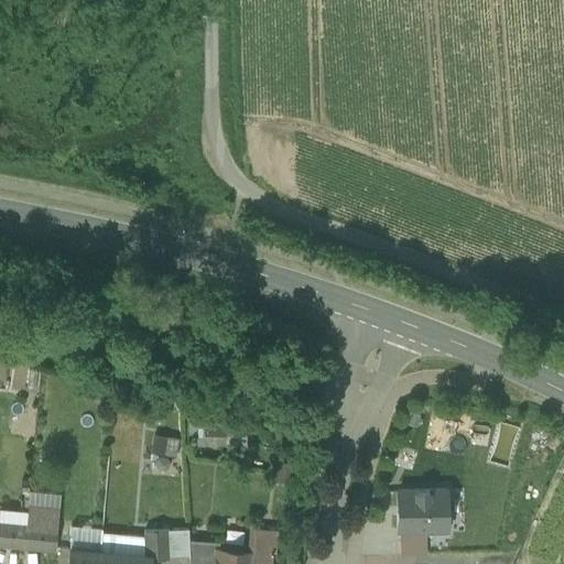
[(204,429),(209,429),(209,422),(186,418),(187,446),(204,445),(204,429)]
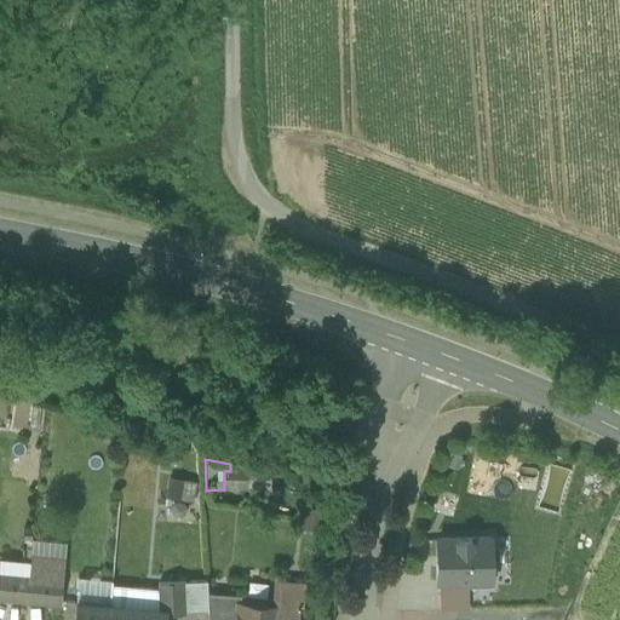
[(251,489),(250,474),(250,470),(230,471),(224,471),(224,489),(251,489)]
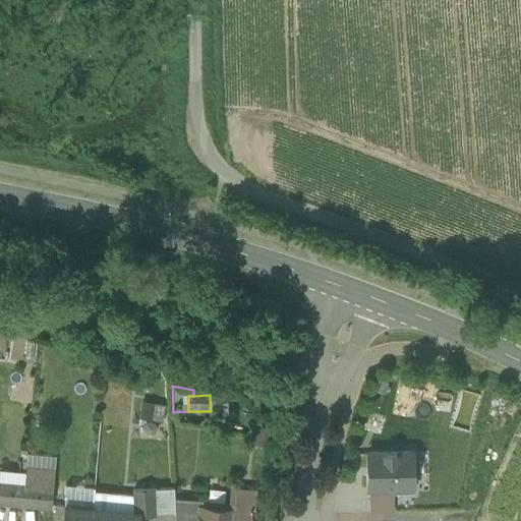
[(210,398),(211,411),(226,411),(226,398),(210,398)]
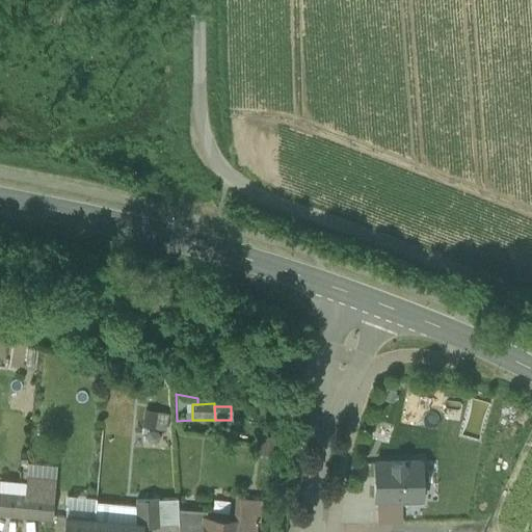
[(168,414),(143,409),(140,427),(165,432),(168,414)]
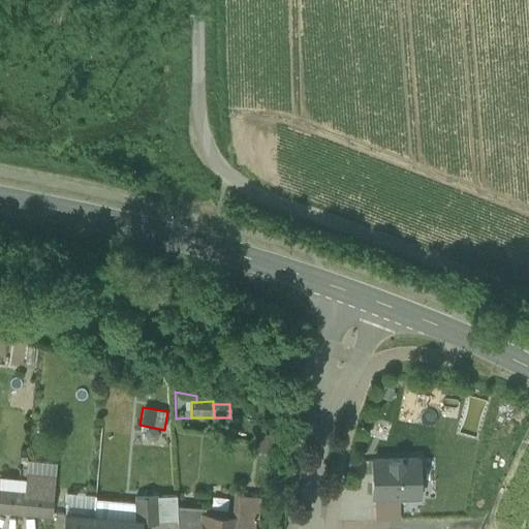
[(275,436),(256,432),(252,450),(271,455),(275,436)]
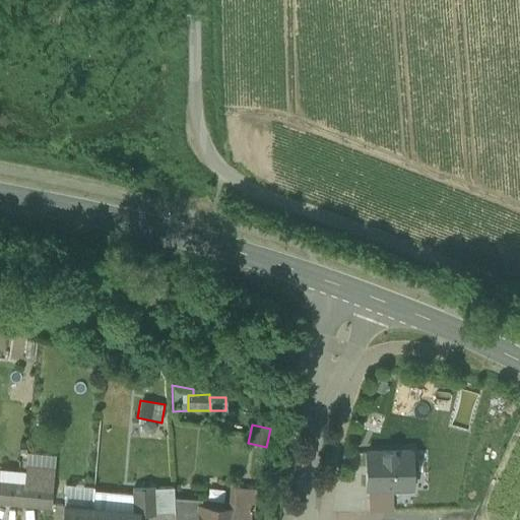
[(27,452),(26,463),(53,465),(54,455),(27,452)]
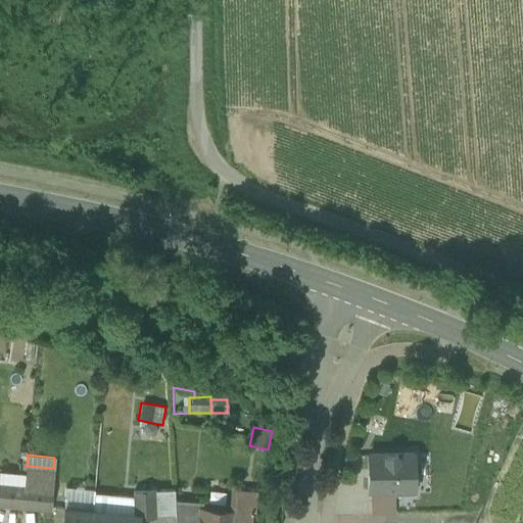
[(414,455),(368,456),(369,491),(370,491),(395,491),(395,495),(414,494),(414,455)]
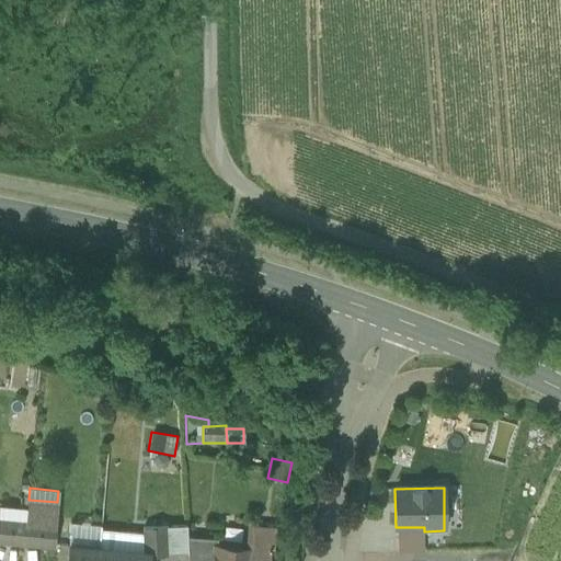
[(26,523),(55,525),(57,502),(29,500),(27,508),(26,523)]
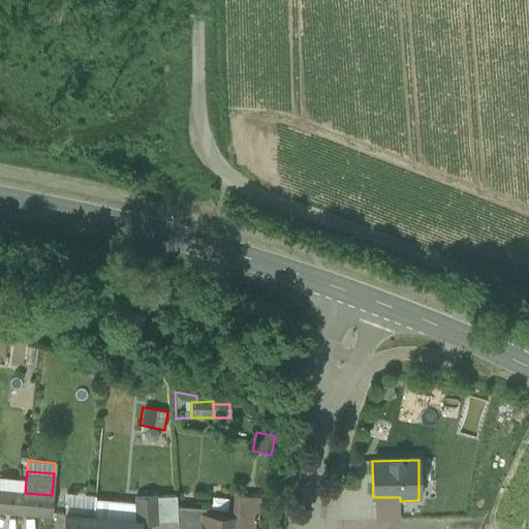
[(0,477),(0,490),(25,493),(26,479),(0,477)]
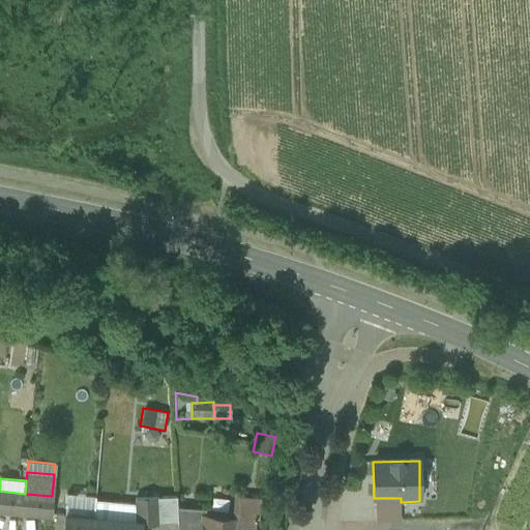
[(0,511),(24,513),(25,494),(0,491),(0,511)]
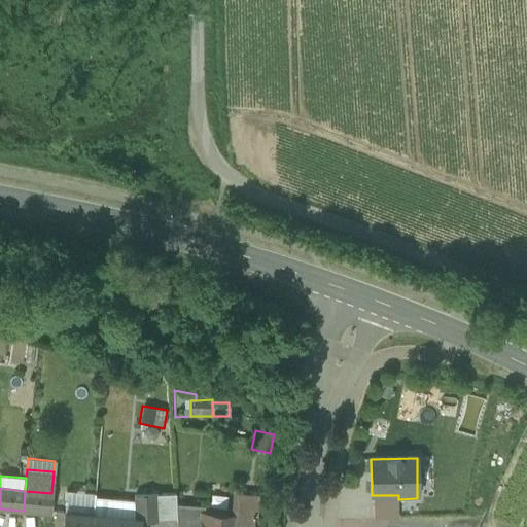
[(51,493),(25,491),(24,511),(49,514),(51,493)]
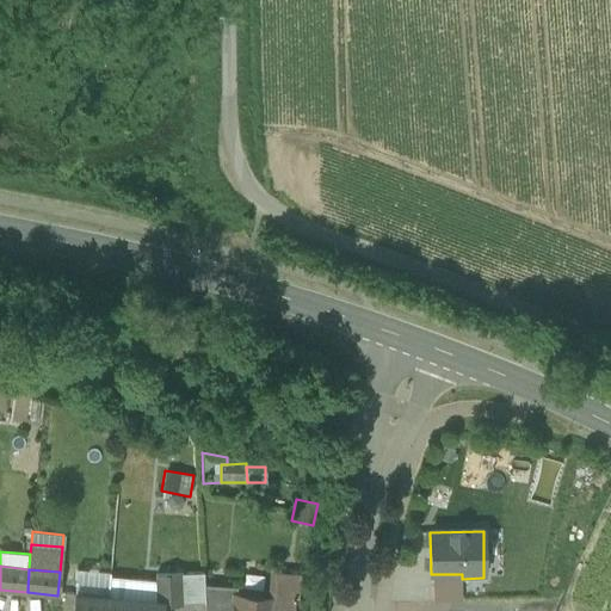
[(75,594),(107,597),(110,576),(110,572),(78,569),(75,594)]
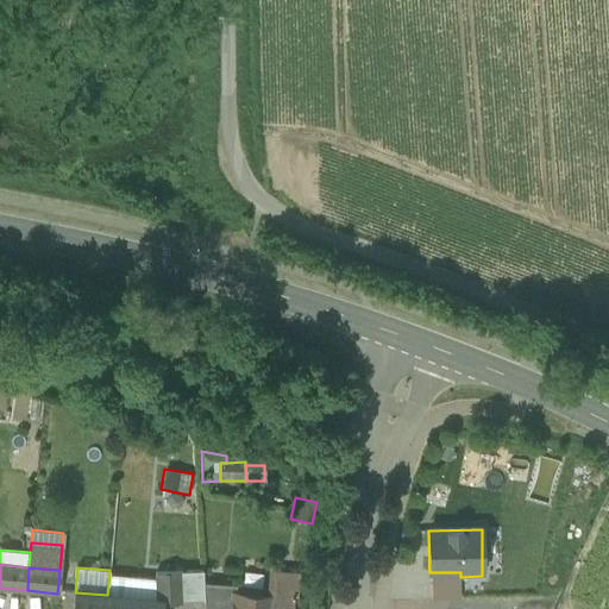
[(181,603),(205,602),(203,583),(203,570),(180,571),(181,603)]
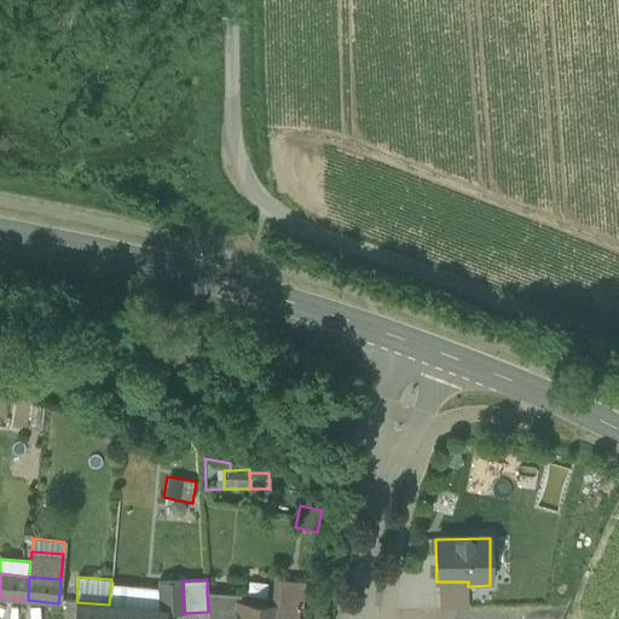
[(163,613),(184,613),(183,580),(157,582),(158,588),(160,609),(163,609),(163,613)]
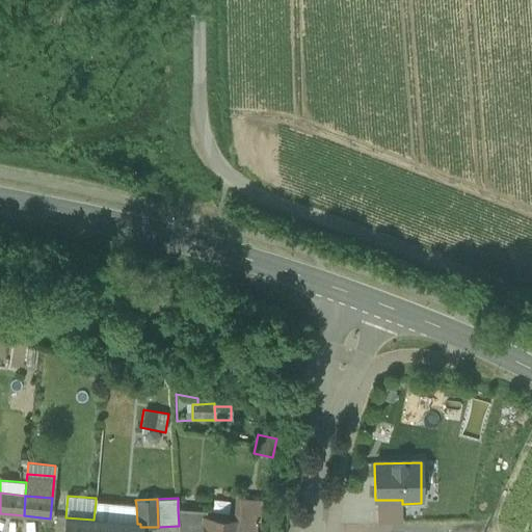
[(376,500),(377,512),(401,511),(401,504),(402,504),(402,500),(376,500)]
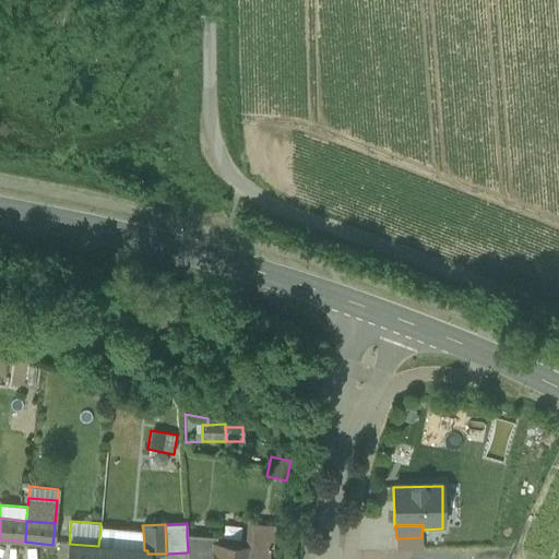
[(128,549),(144,550),(143,531),(100,527),(98,546),(128,549)]
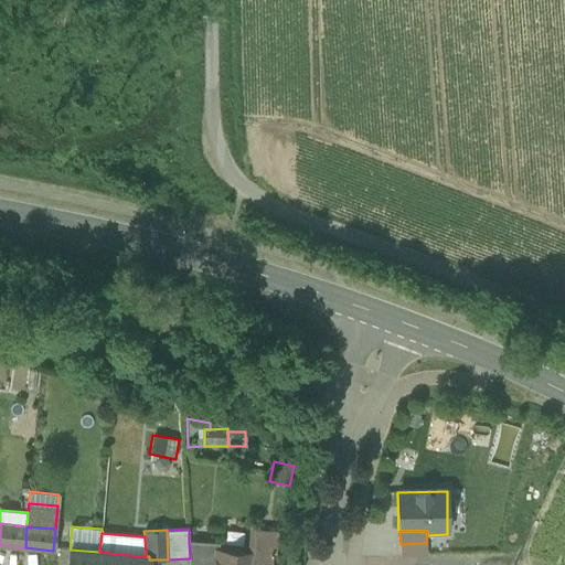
[(251,562),(270,564),(270,555),(273,536),(251,534),(249,553),(251,553),(251,562)]
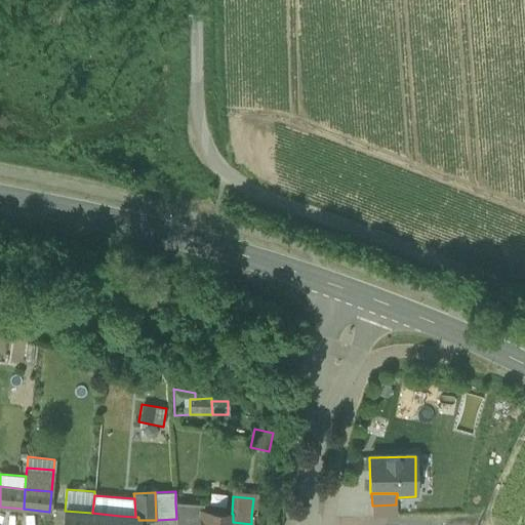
[(203,505),(175,502),(176,519),(175,524),(200,524),(202,511),(203,511),(203,505)]
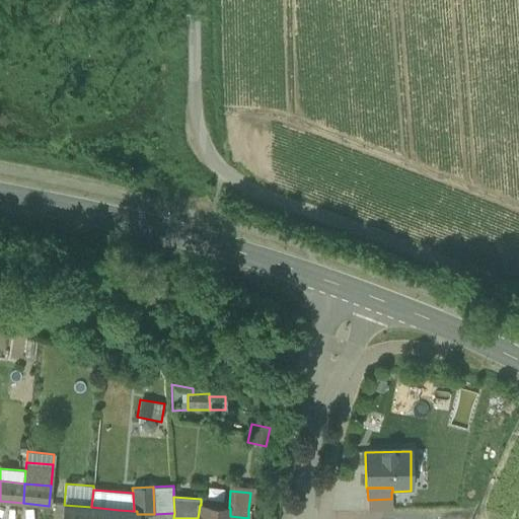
[(368,500),(368,512),(391,511),(391,499),(368,500)]
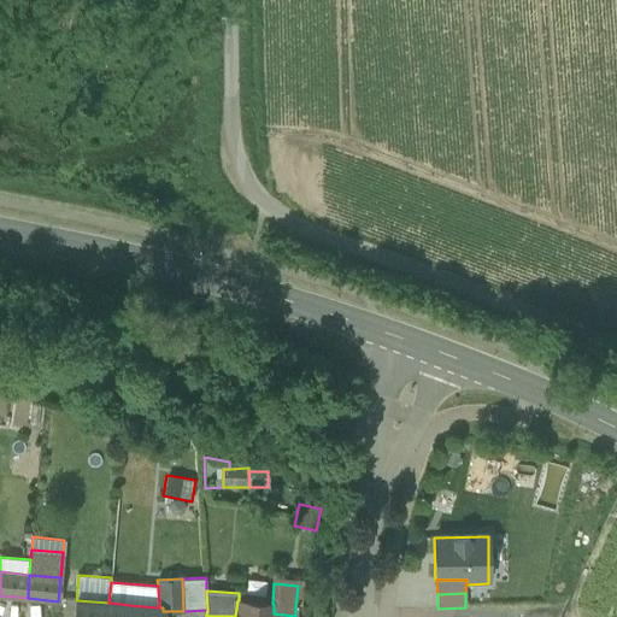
[(74,616),(107,616),(109,603),(76,600),(74,616)]
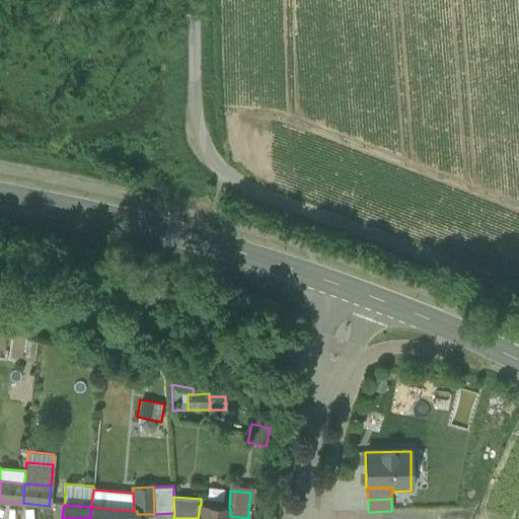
[(247,518),(248,518),(230,516),(230,508),(229,508),(201,505),(200,505),(198,518),(247,518)]
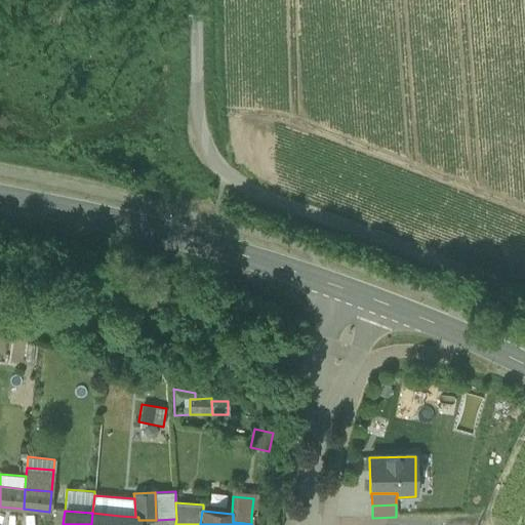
[(91,524),(119,524),(120,516),(92,513),(91,524)]
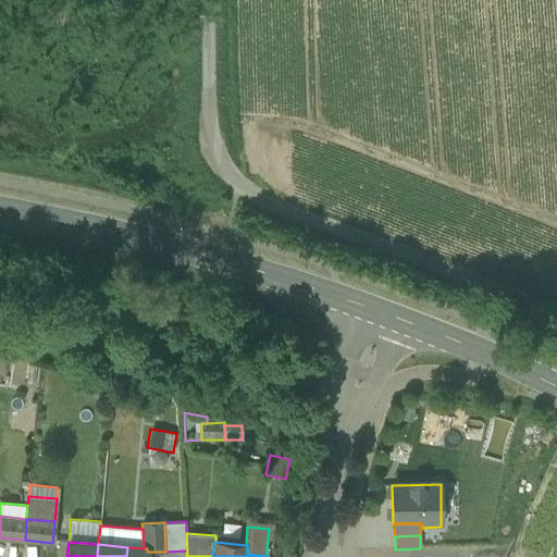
[(144,548),(127,547),(126,556),(146,556),(147,552),(147,548),(144,548)]
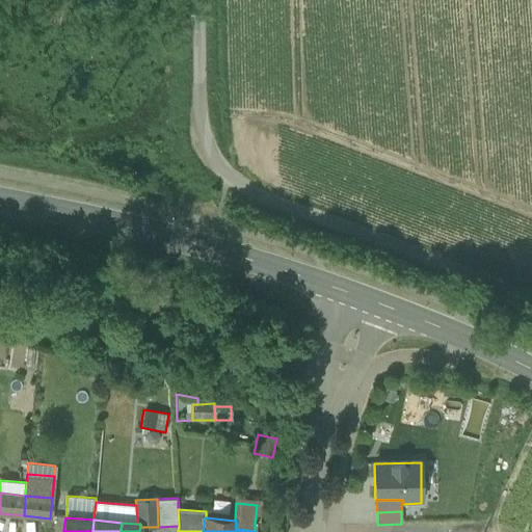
[(266,531),(267,524),(255,523),(255,531),(254,531),(266,531)]
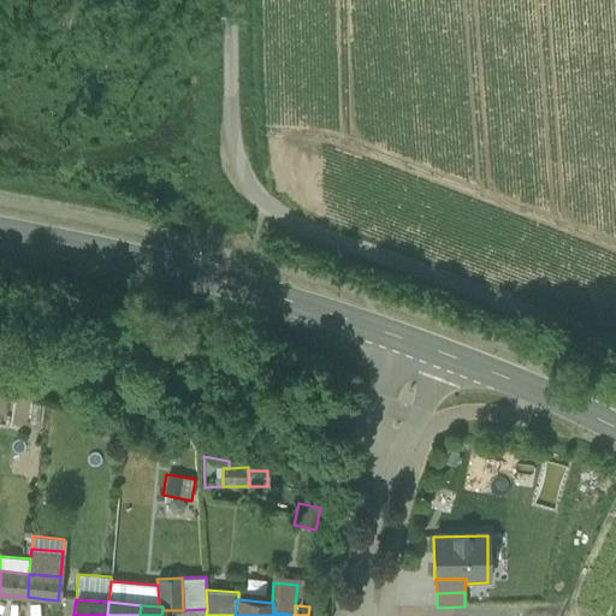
All buildings are outlined.
